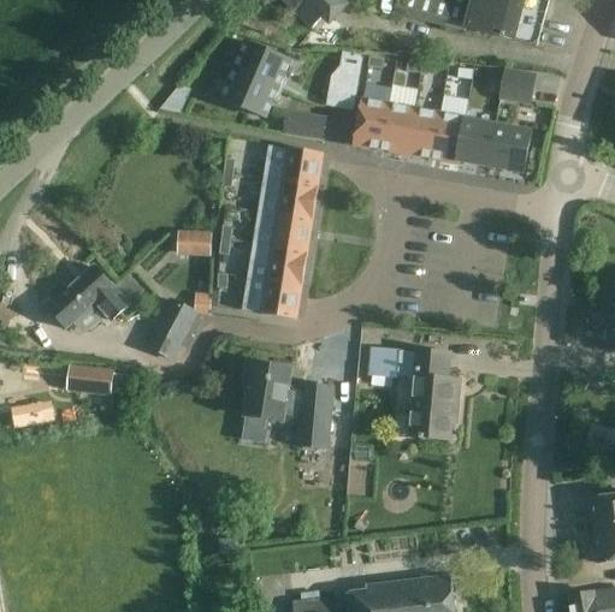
[(282,0),(312,27),(336,0),(282,0)]
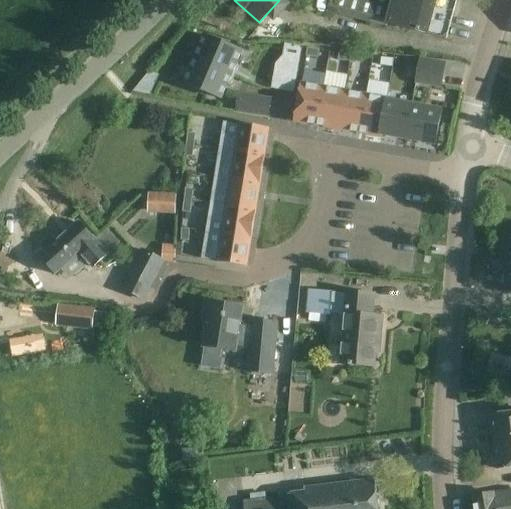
[(386,20),(446,36),(455,0),(390,0),(322,0),(321,8),(385,25),(386,20)]
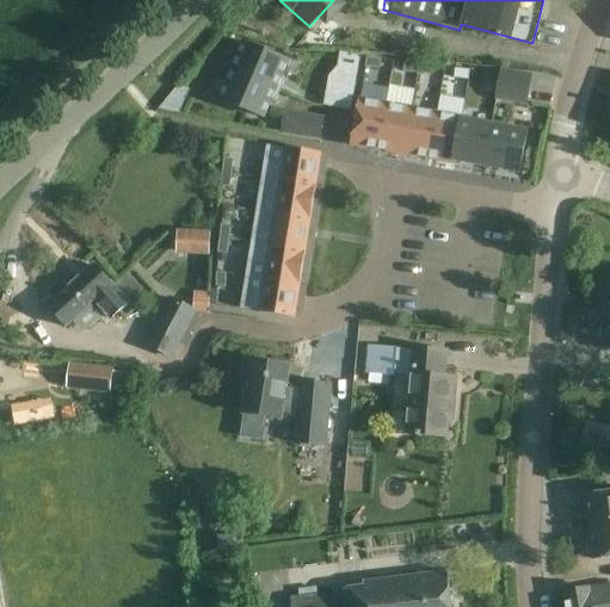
[(244,41),(230,69),(279,90),(284,78),(279,76),(287,59),(244,41)]
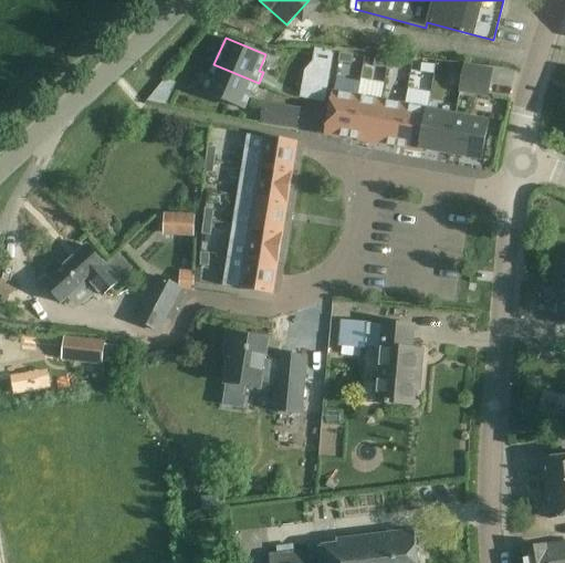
[(312,60),(304,70),(327,74),(332,50),(314,47),(312,60)]
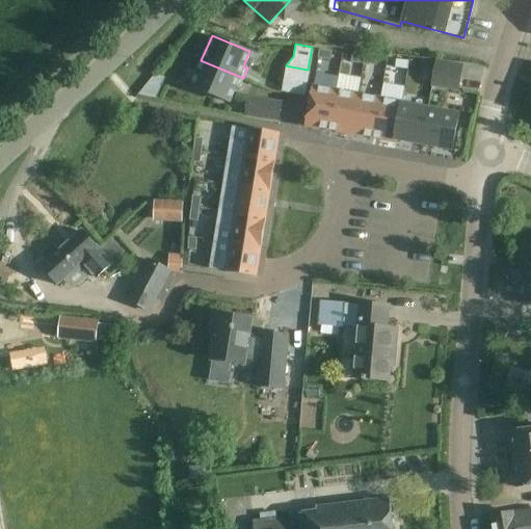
[(318,48),(317,57),(329,58),(330,50),(318,48)]
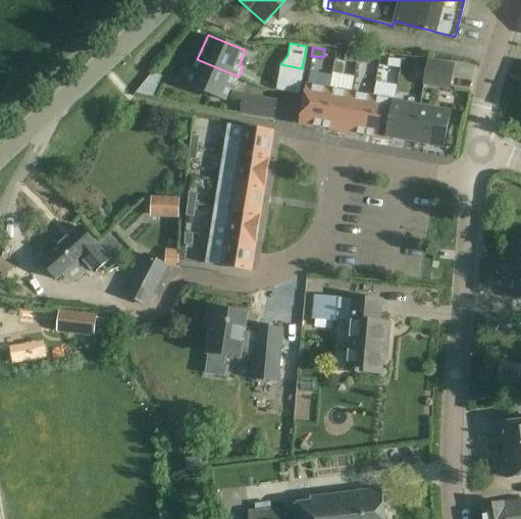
[(357,53),(345,51),(344,59),(356,61),(357,53)]
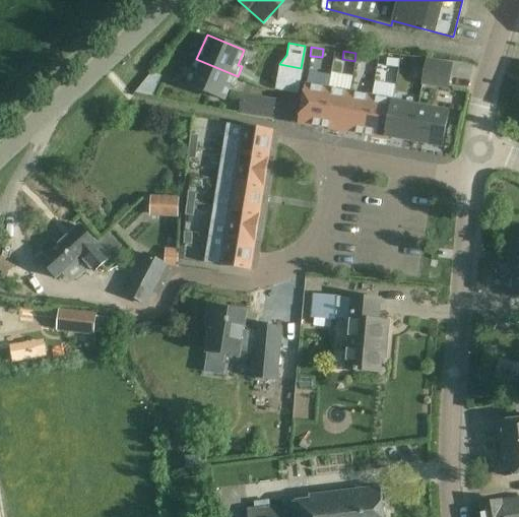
[(368,54),(355,53),(354,61),(367,62),(368,54)]
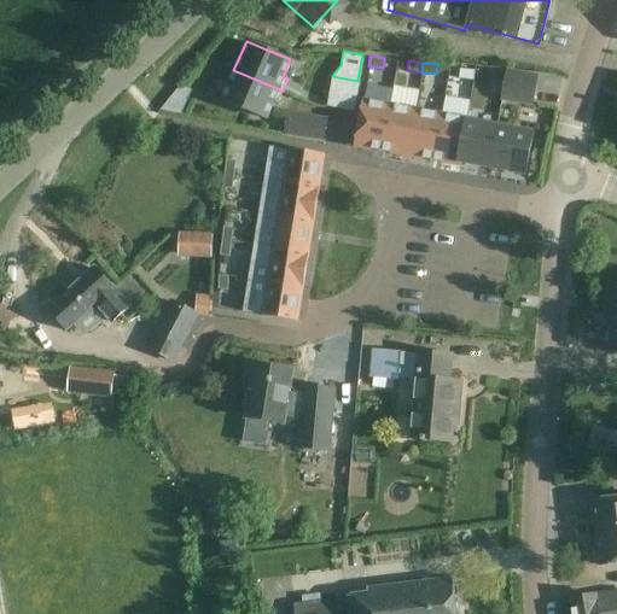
[(473,69),(459,66),(458,76),(472,79),(473,69)]
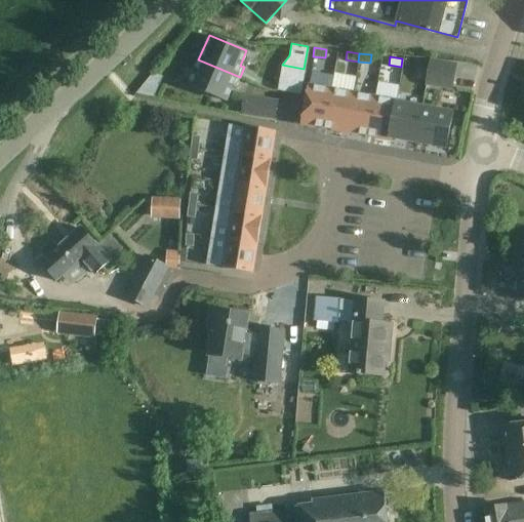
[(456,63),(431,57),(426,83),(451,87),(456,63)]
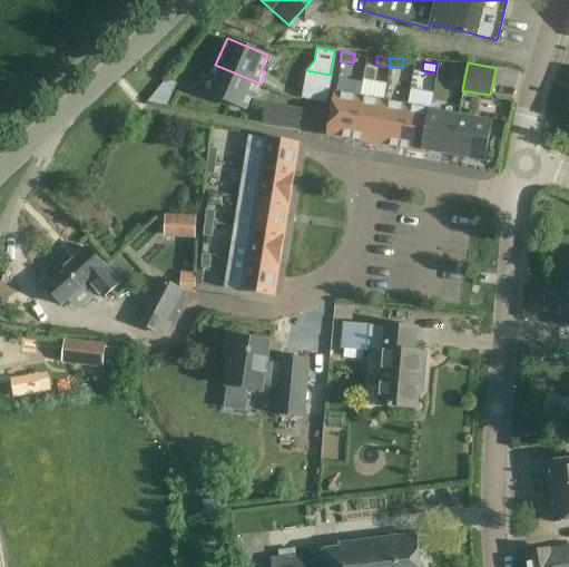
[(261,84),(215,65),(204,91),(245,108),(252,93),(256,94),(261,84)]
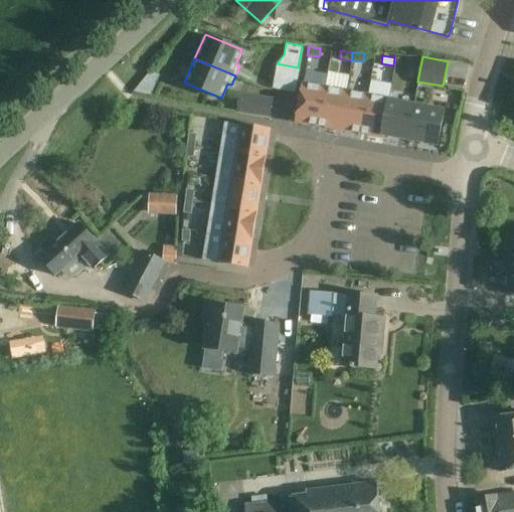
[(326,87),(302,82),(296,120),(320,124),(326,87)]
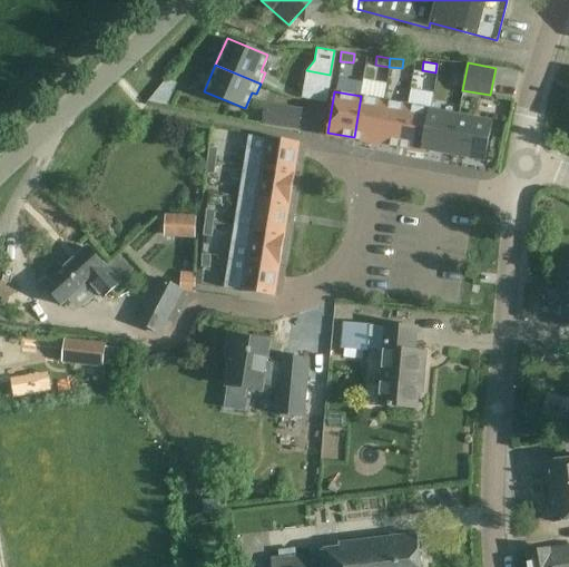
[(386,100),(361,96),(354,137),(380,143),(386,100)]
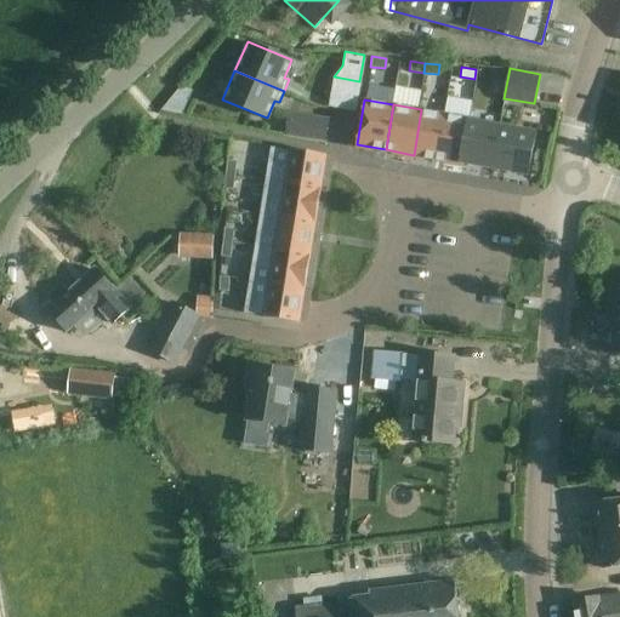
[(450,115),(421,109),(414,155),(442,160),(450,115)]
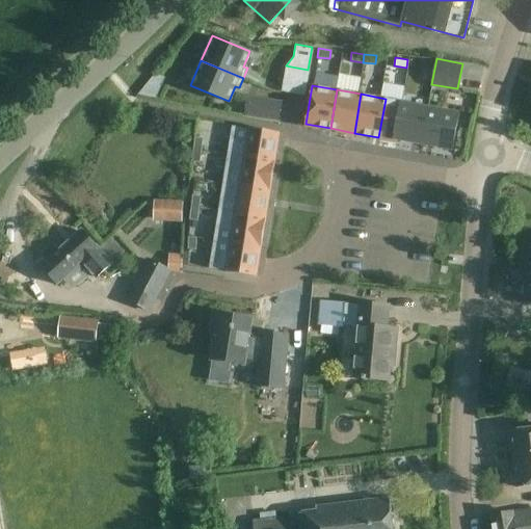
[(277,118),(281,101),(247,96),(245,114),(277,118)]
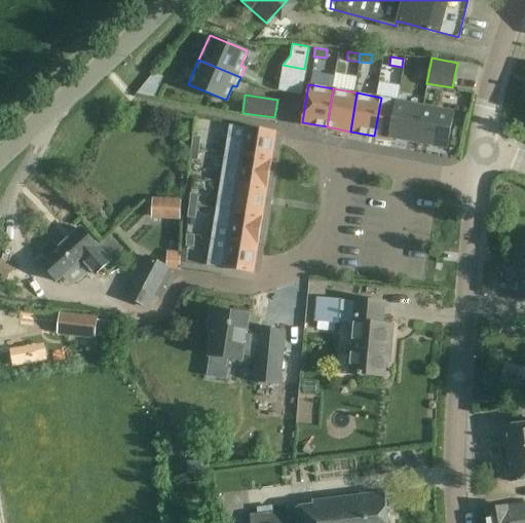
[(398,100),(381,98),(374,136),(390,139),(390,137),(399,138),(405,103),(398,101),(398,100)]
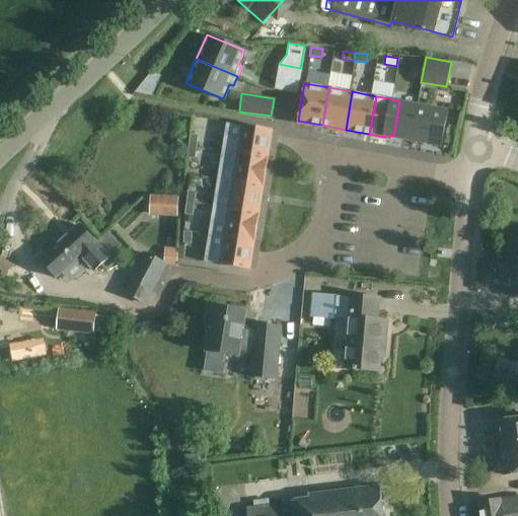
[(423,105),(399,101),(393,136),(417,140),(423,105)]
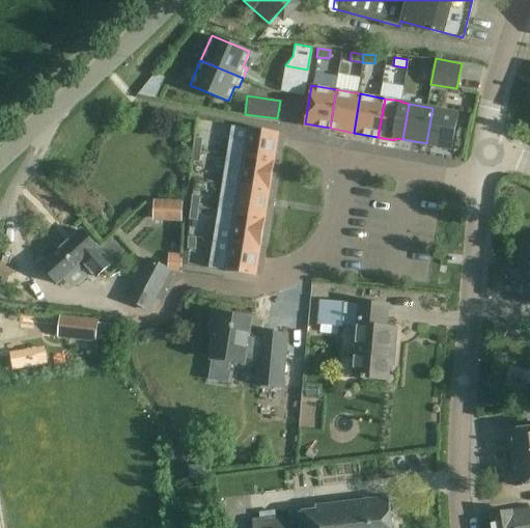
[(457,112),(433,108),(426,143),(451,147),(457,112)]
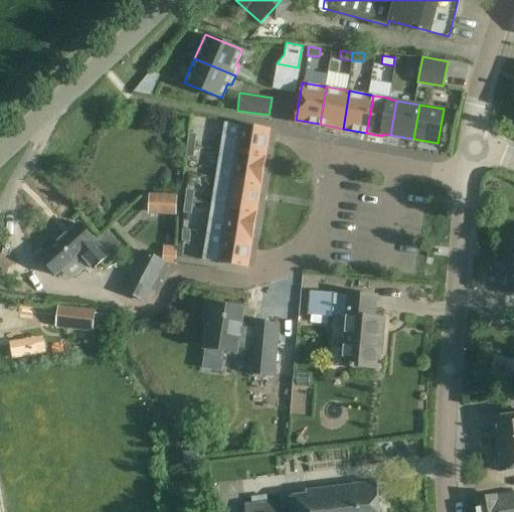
[(270,128),(224,121),(219,148),(265,156),(270,128)]
